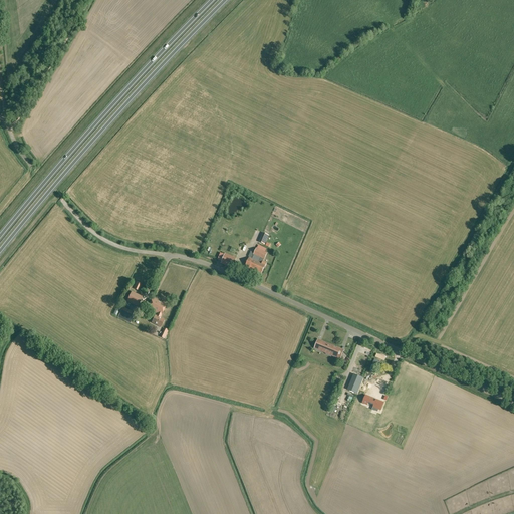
[(249,257),(245,267),(252,270),(261,274),(264,266),(265,267),(267,263),(263,261),(264,259),(264,260),(267,253),(256,248),(253,255),(254,255),(252,258),(249,257)]
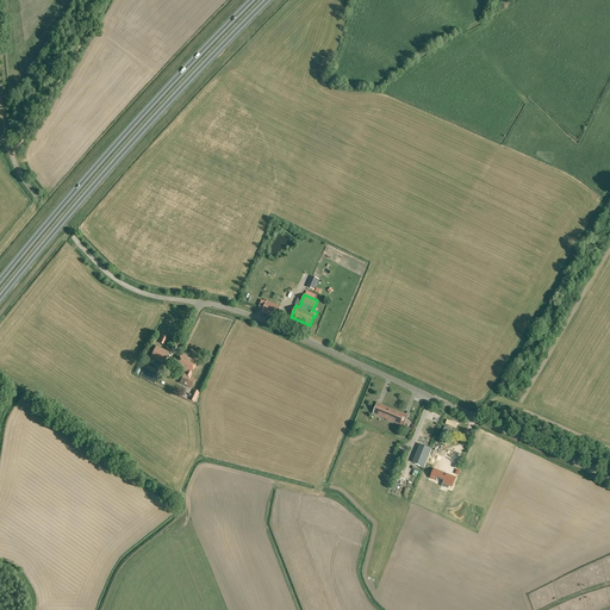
[(280,306),(267,302),(262,312),(275,318),(280,306)]
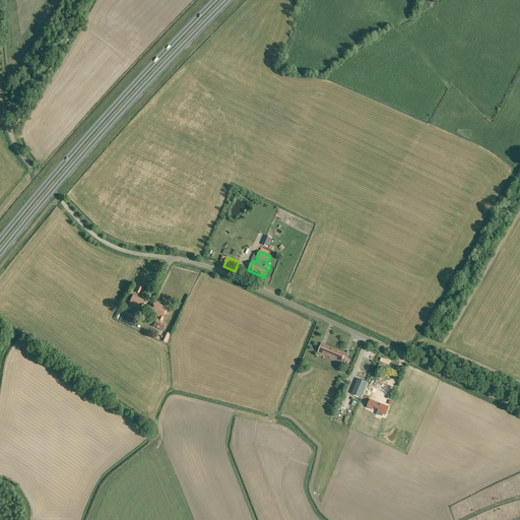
[(244,269),(242,274),(249,277),(252,273),(244,269)]
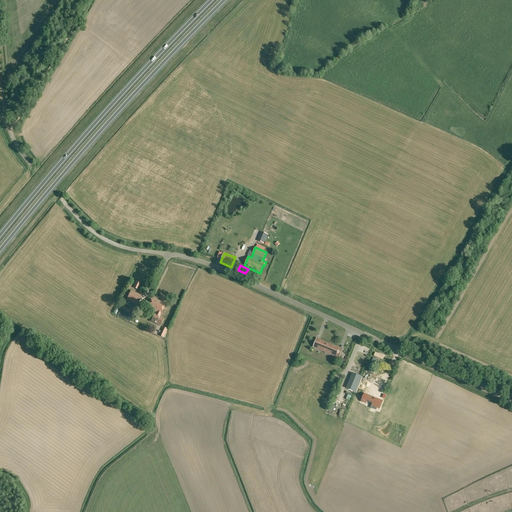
[(131,291),(127,300),(137,305),(142,296),(131,291)]
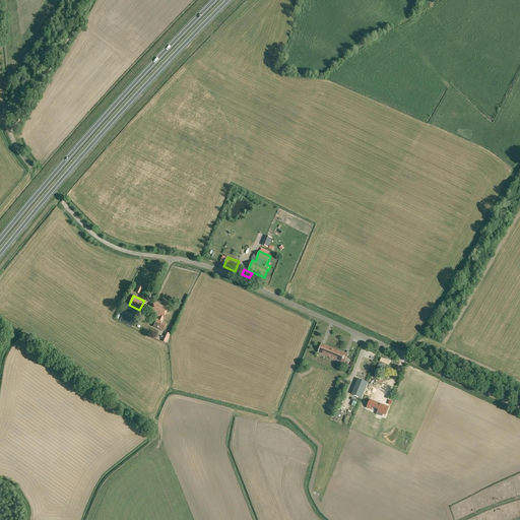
[(168,309),(154,302),(149,312),(159,317),(158,320),(156,319),(153,326),(163,331),(166,324),(161,322),(163,319),(168,309)]
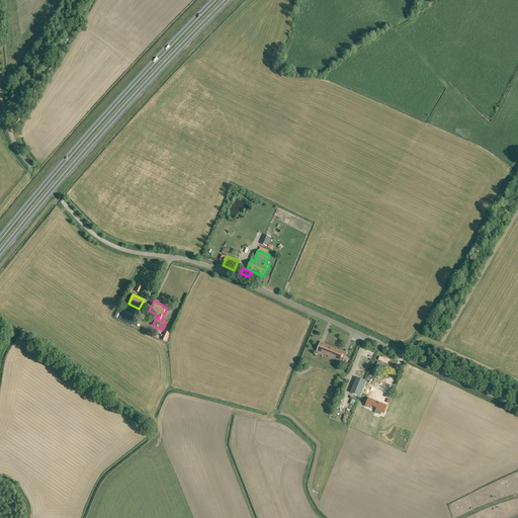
[(319,345),(318,348),(321,349),(321,351),(329,355),(329,356),(334,358),(334,357),(340,359),(341,357),(345,359),(346,356),(342,355),(343,352),(332,347),(324,344),(322,347),(319,345)]
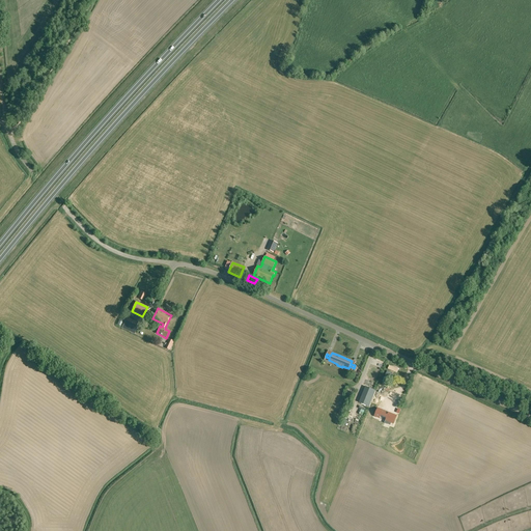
[(369,407),(375,391),(365,387),(359,402),(369,407)]
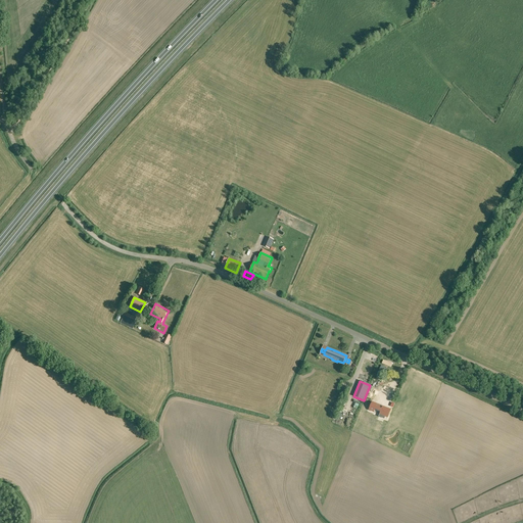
[(372,402),(369,410),(370,410),(374,412),(374,411),(380,413),(378,417),(379,417),(384,418),(384,416),(387,418),(390,410),(382,407),(382,408),(380,407),(380,406),(372,402)]
